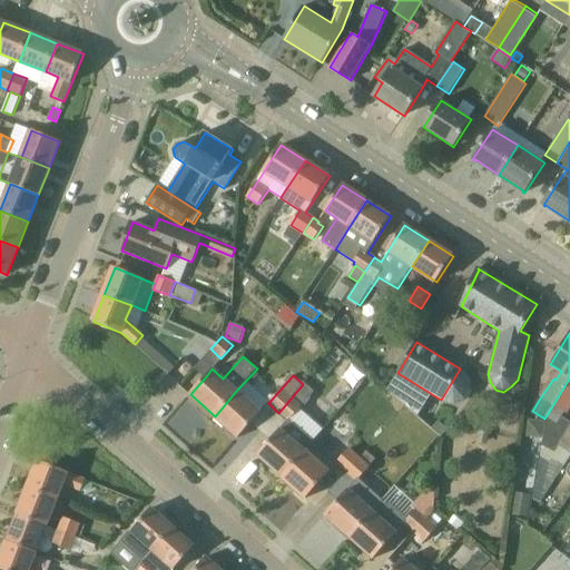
[(569,379),(547,415),(541,445),(556,452),(559,446),(569,452),(569,450),(569,422),(561,416),(563,412),(566,413),(569,405),(569,379)]
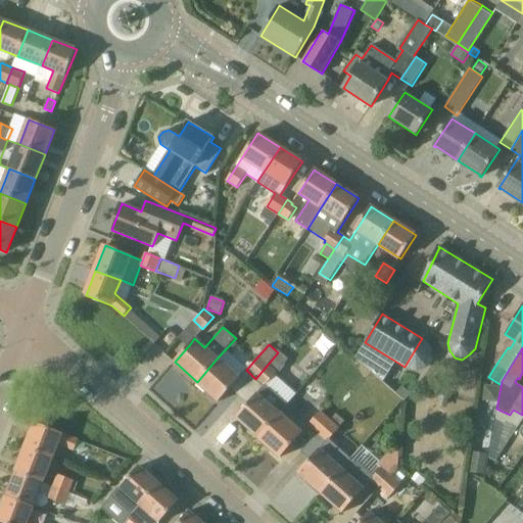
[(278,352),(255,379),(264,386),(266,384),(266,385),(276,374),(288,361),(279,352),(278,352)]
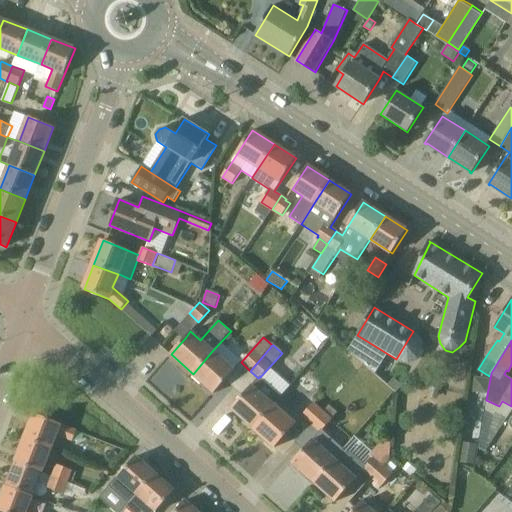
[(215,393),(234,370),(212,351),(193,374),(215,393)]
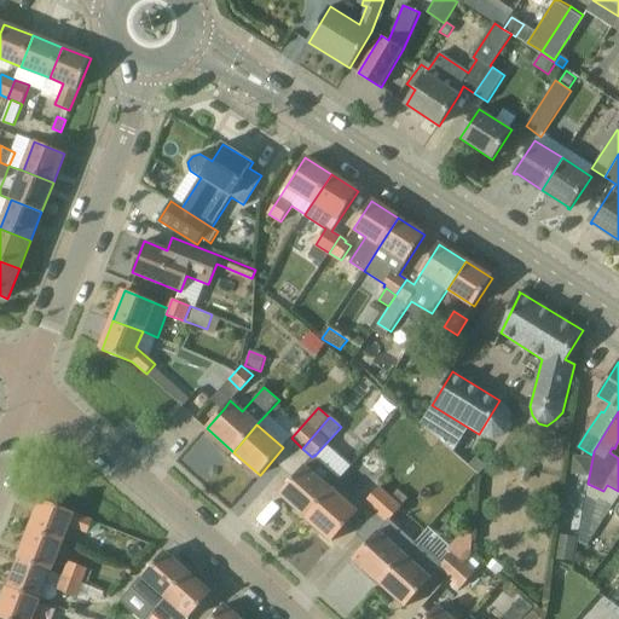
[(341,479),(314,456),(314,455),(312,457),(294,478),(279,493),(307,518),(331,490),(341,479)]
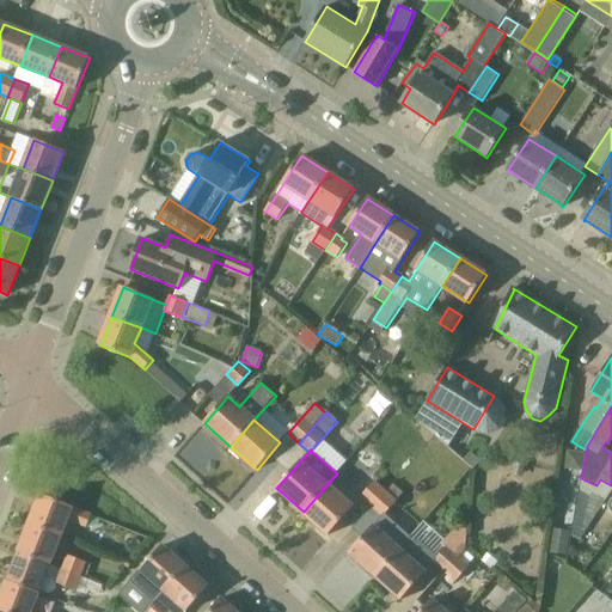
[(481,461),(471,453),(464,460),(473,469),(481,461)]
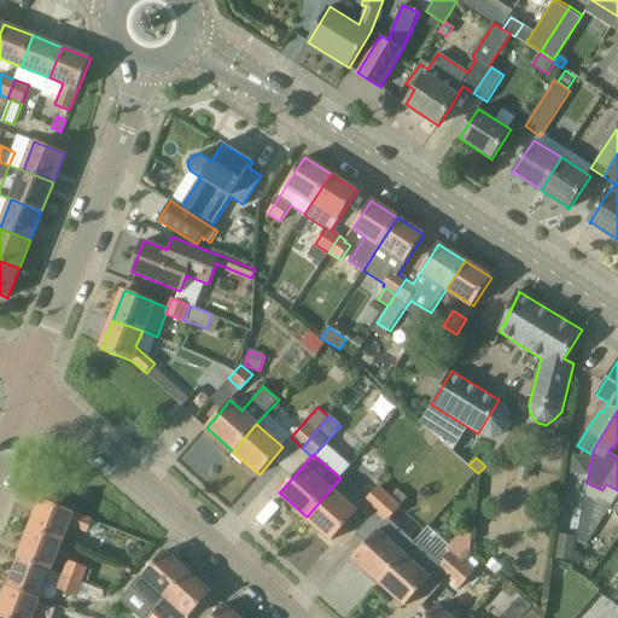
[(377,511),(390,496),(378,487),(366,501),(377,511)]
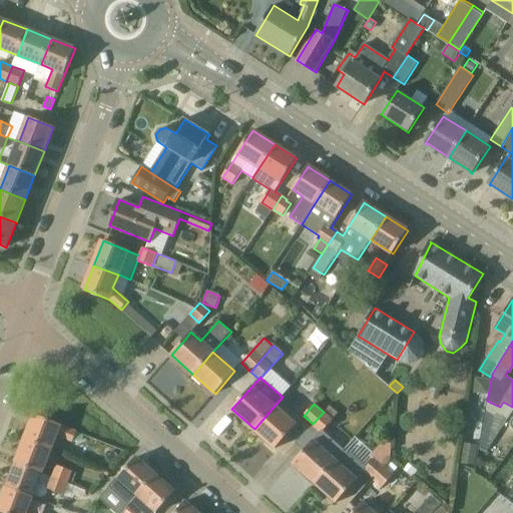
[(297,426),(275,406),(254,429),(276,448),(297,426)]
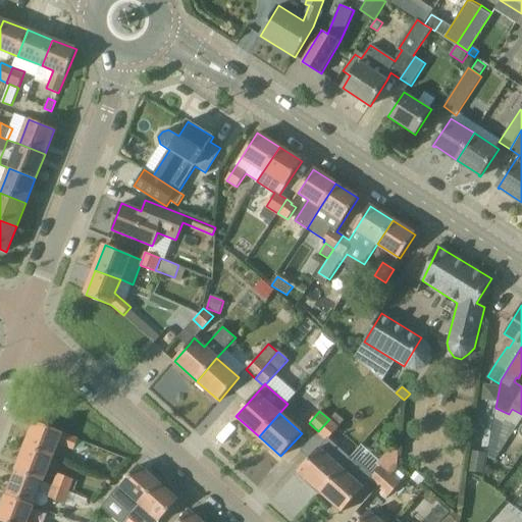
[(329,419),(318,431),(326,439),(327,438),(327,439),(338,428),(329,419)]
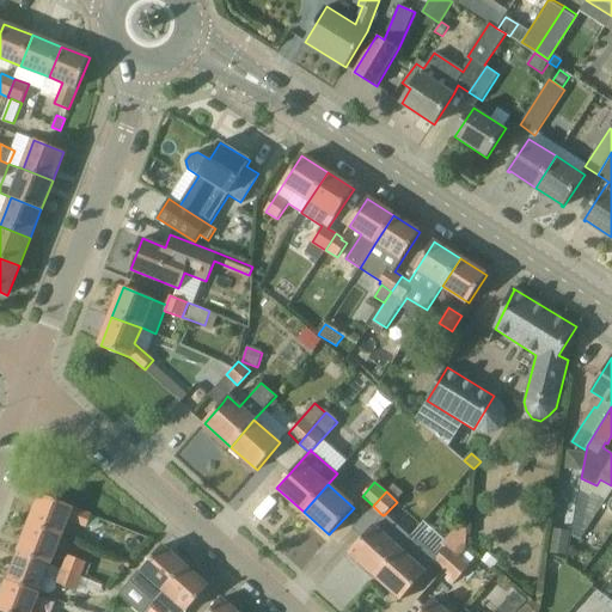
[(42,495),(31,524),(61,536),(67,520),(87,527),(92,515),(72,508),(72,507),(42,495)]
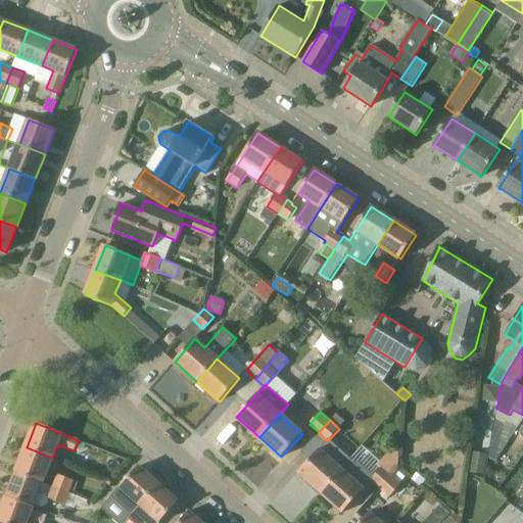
[(350,460),(328,440),(328,439),(327,440),(312,459),(298,473),(321,492),(350,460)]
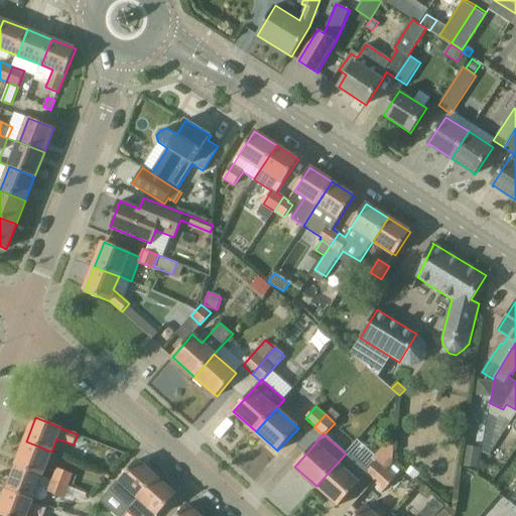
[(51,452),(26,441),(16,466),(42,476),(51,452)]
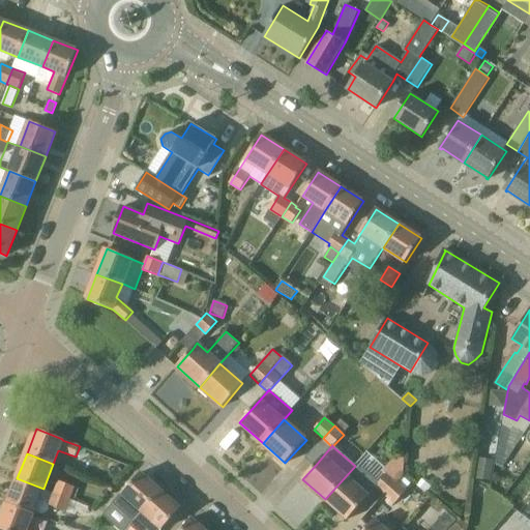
[(355,466),(325,499),(348,520),(377,487),(386,495),(398,482),(405,474),(404,458),(399,453),(382,470),(387,474),(379,483),(361,468),(357,468),(355,466)]
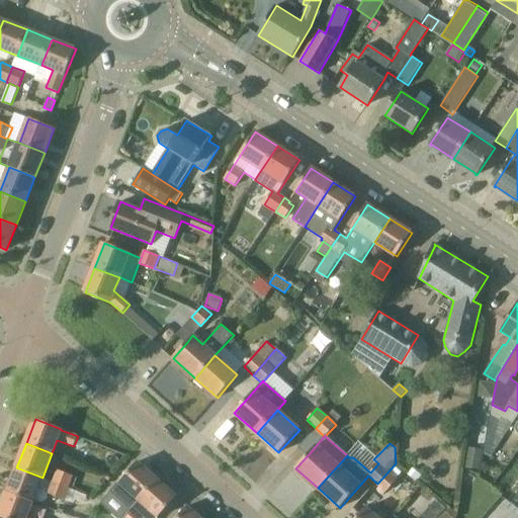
[(481,469),(484,453),(485,451),(468,448),(465,466),(481,469)]
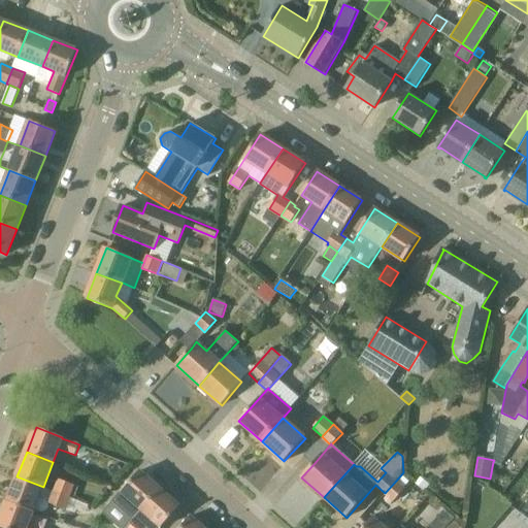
[(141,509),(160,489),(140,471),(122,492),(141,509)]
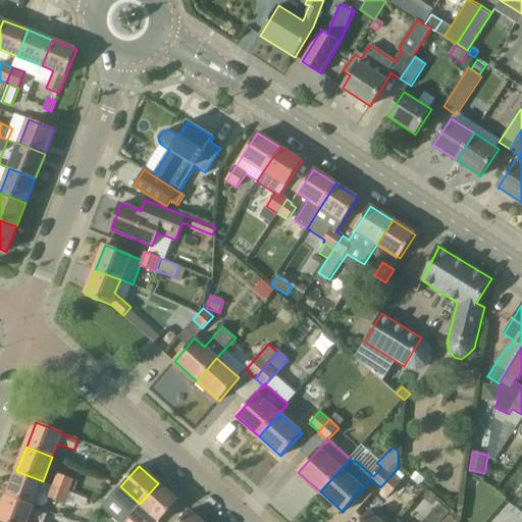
[(33,506),(43,481),(16,471),(7,496),(33,506)]
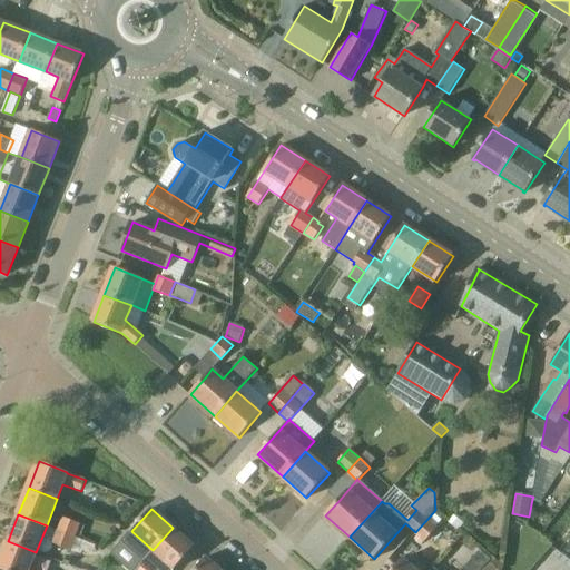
[(65,518),(59,530),(77,537),(81,524),(65,518)]
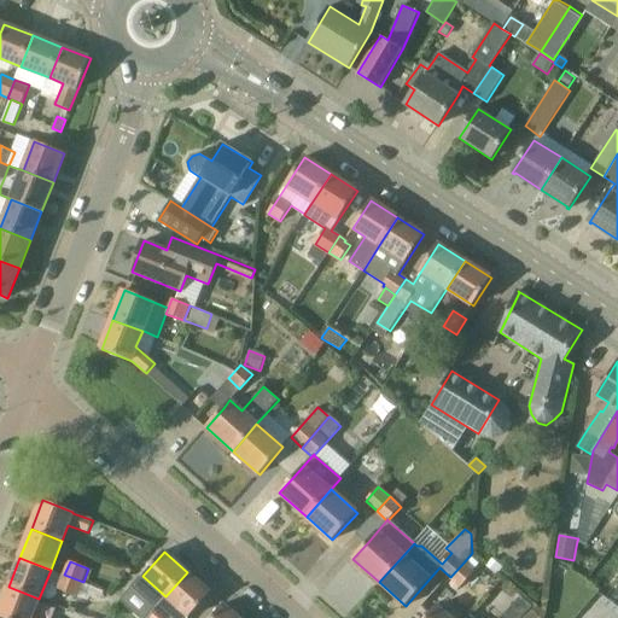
[(450,577),(462,588),(474,573),(464,563),(450,577)]
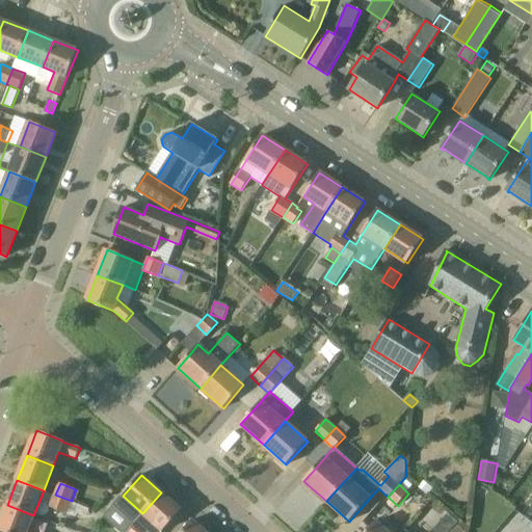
[(161,493),(142,513),(134,524),(143,531),(162,531),(182,510),(161,493)]
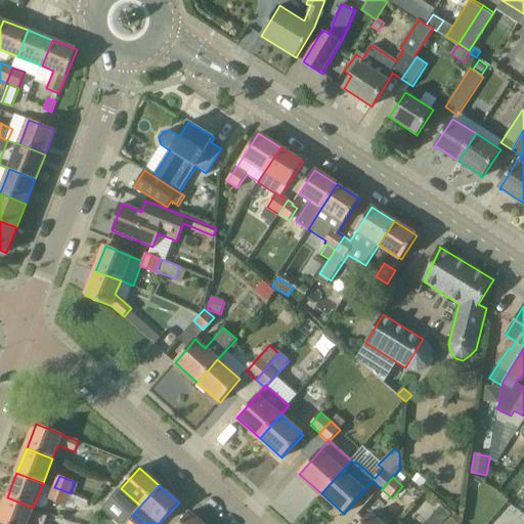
[(71,493),(54,487),(49,499),(66,506),(71,493)]
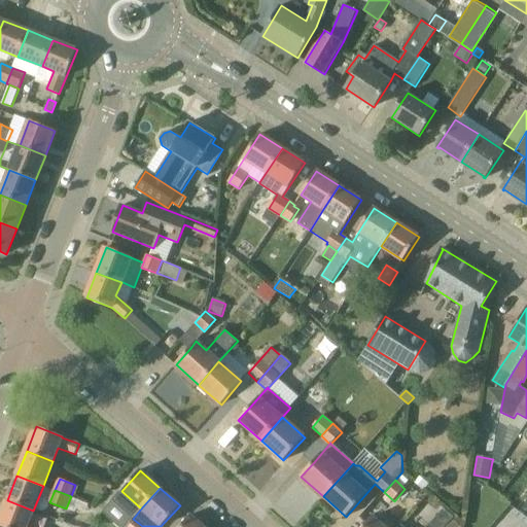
[(33,511),(7,500),(0,518),(0,526),(2,526),(34,526),(28,525),(33,511)]
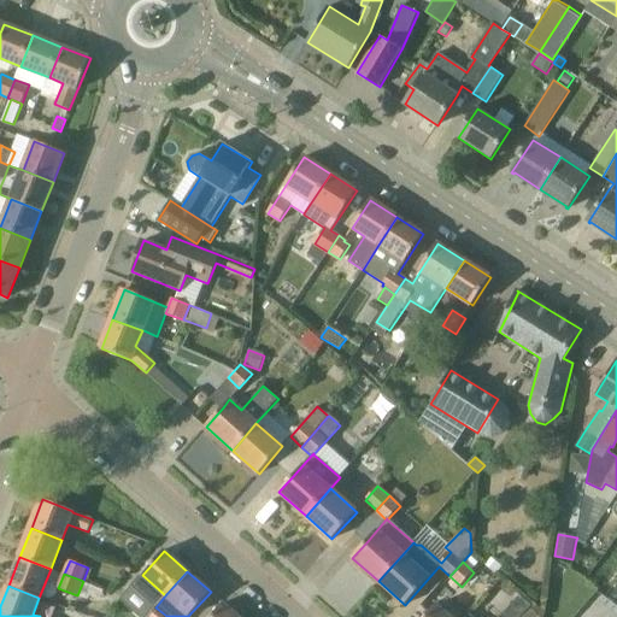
[(500,616),(521,616),(529,607),(517,598),(500,616)]
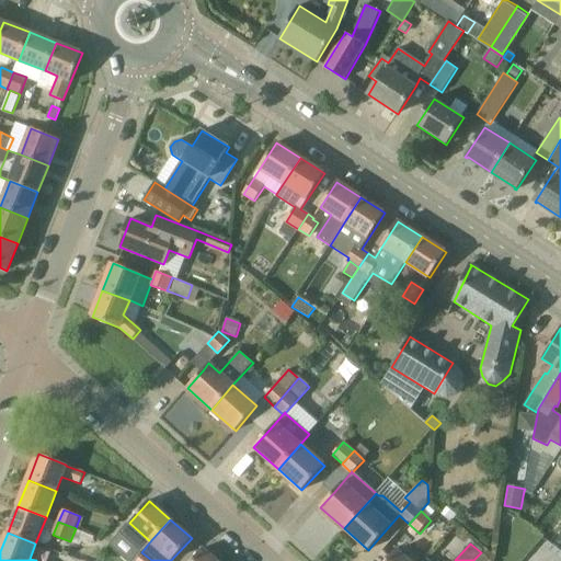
[(216,560),(203,549),(191,560),(216,560)]
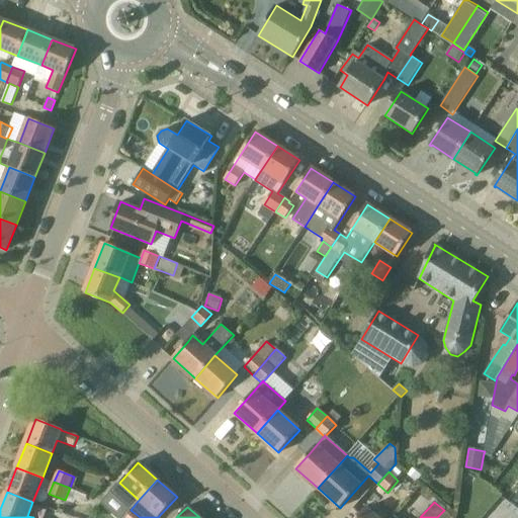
[(356,517),(377,517),(366,508),(356,517)]
